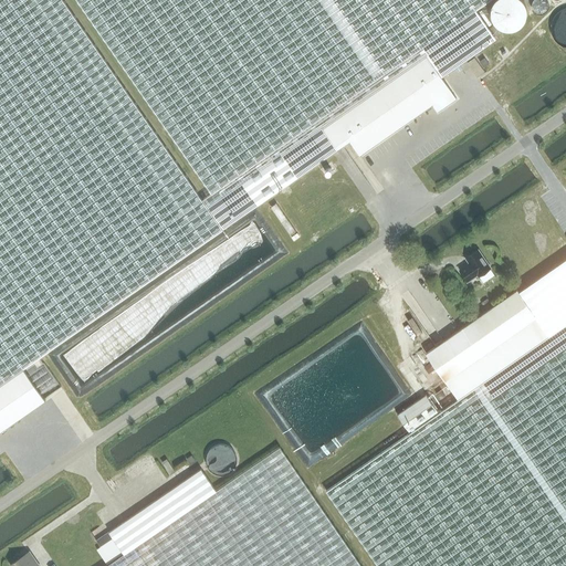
[(0,0),(0,431),(45,400),(23,368),(349,142),(359,156),(432,105),(438,113),(457,100),(441,77),(495,40),(475,10),(490,0),(0,0)]
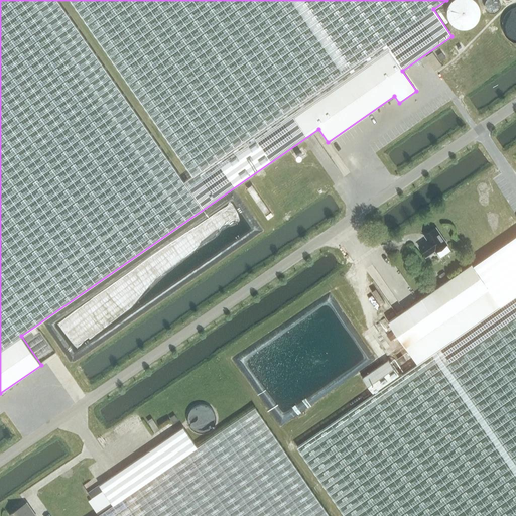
[(447,13),(448,18),(453,23),(458,26),(463,27),(469,26),(474,23),(478,19),(480,14),(480,8),(478,3),(475,0),(450,0),(449,2),(447,7),(447,13)]
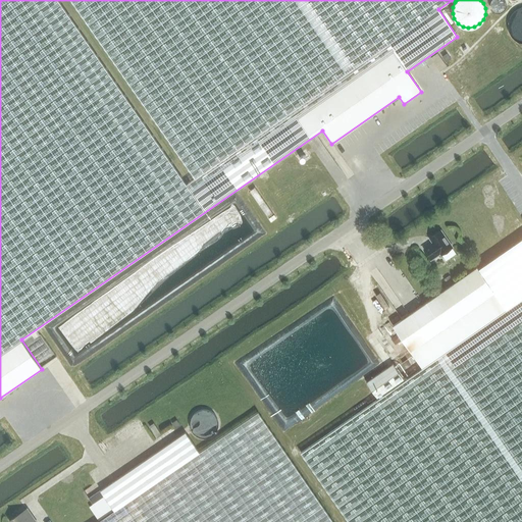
[(442,57),(446,62),(451,59),(447,54),(442,57)]
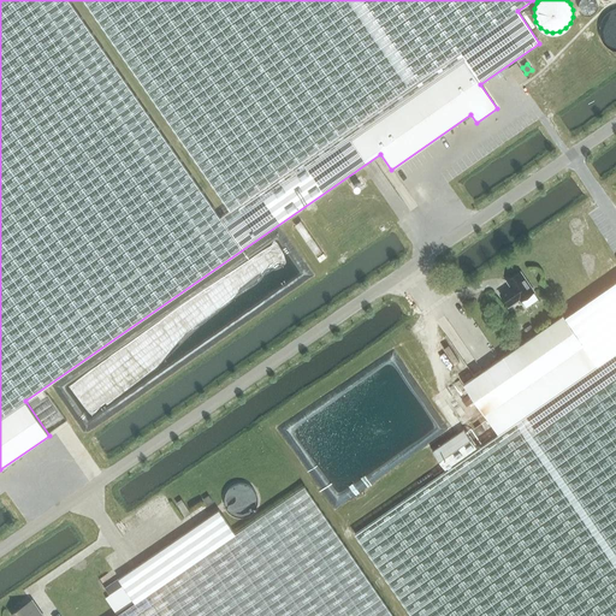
[(321,252),(301,221),(295,225),(315,256),(321,252)]
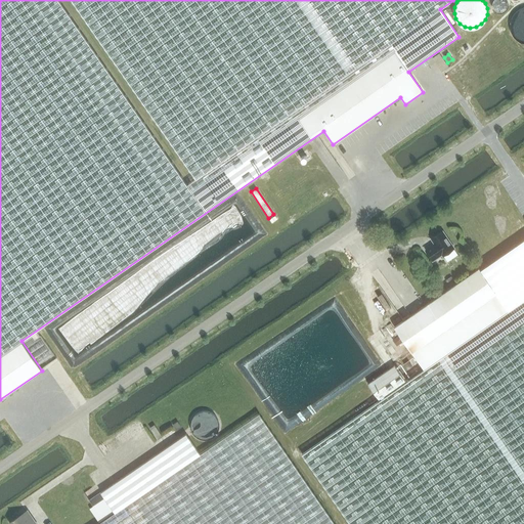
[(442,256),(454,249),(442,231),(431,239),(434,244),(425,251),(432,261),(441,255),(442,256)]
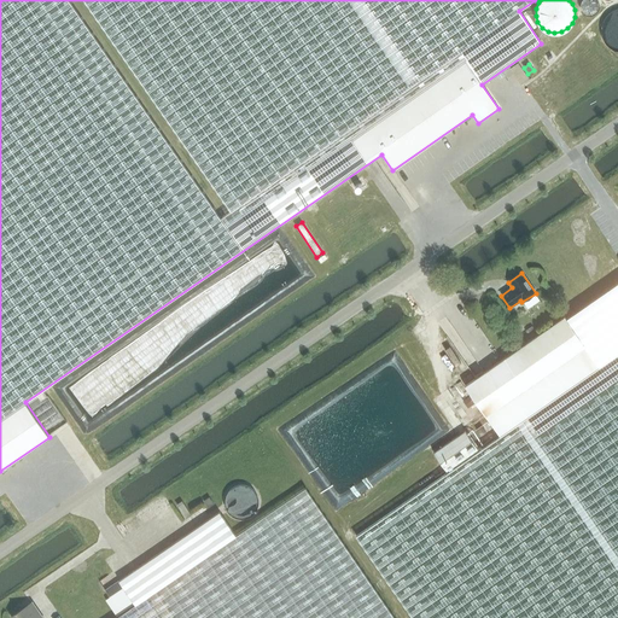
[(617,617),(617,295),(572,327),(599,366),(499,436),(356,535),(413,617),(617,617)]
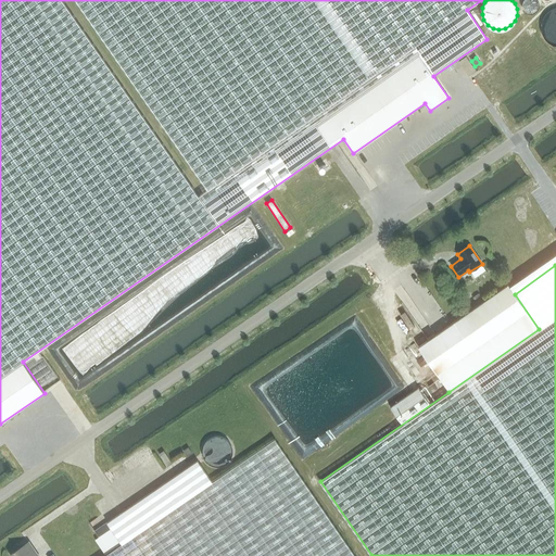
[(370,336),(422,409),(495,359),(466,317),(443,285),(370,336)]
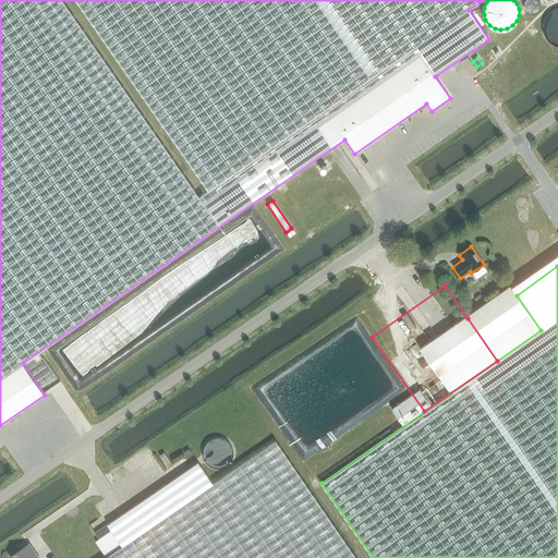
[(355,557),(275,440),(213,484),(197,462),(107,524),(111,531),(99,538),(108,553),(121,545),(122,546),(104,557),(355,557)]
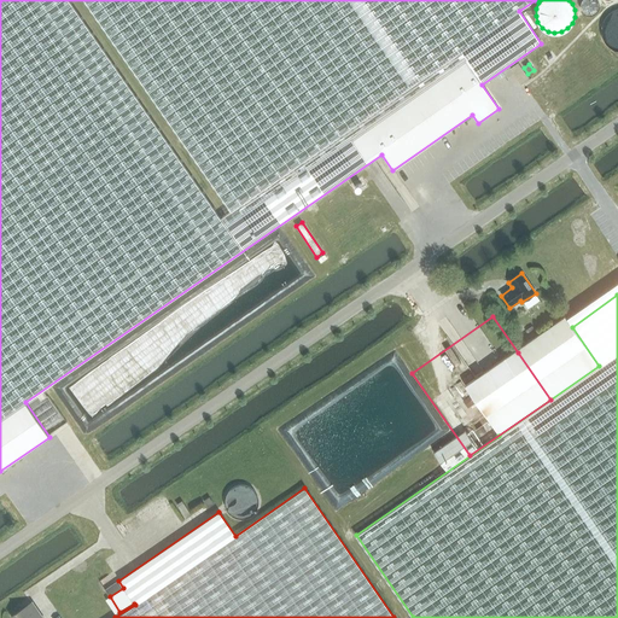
[(337,508),(357,496),(355,493),(334,503),(337,508)]
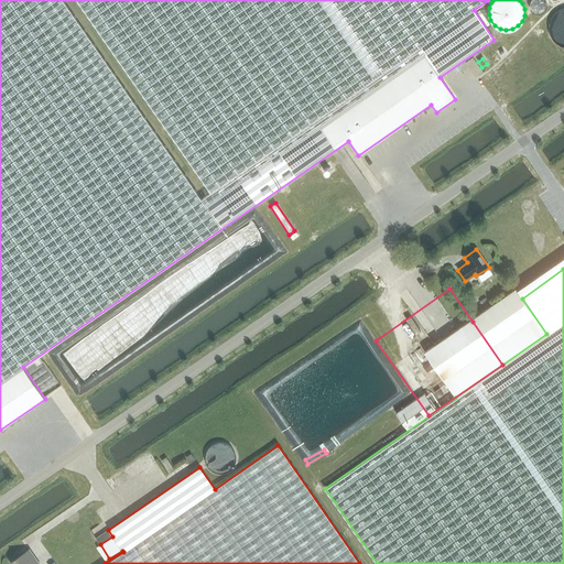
[(190,464),(195,461),(191,454),(185,457),(190,464)]
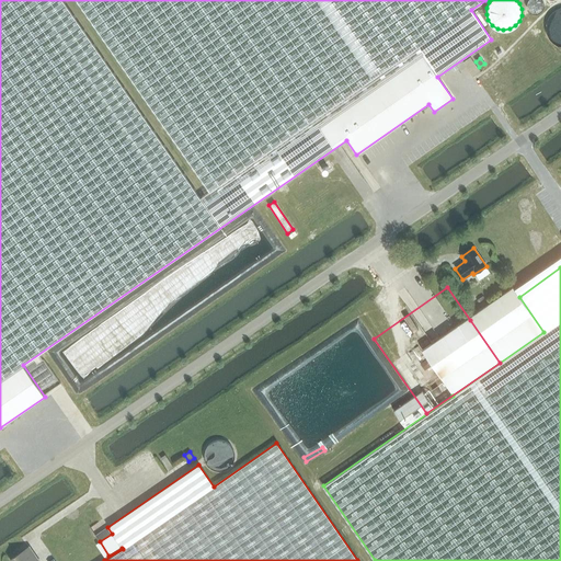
[(160,458),(169,471),(173,468),(164,455),(160,458)]
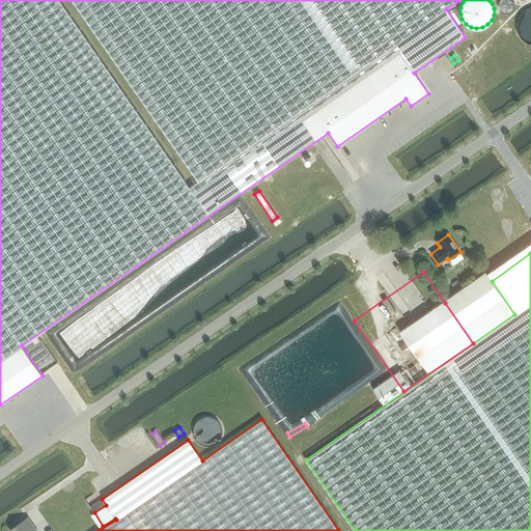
[(9,530),(36,530),(27,518),(9,530)]
